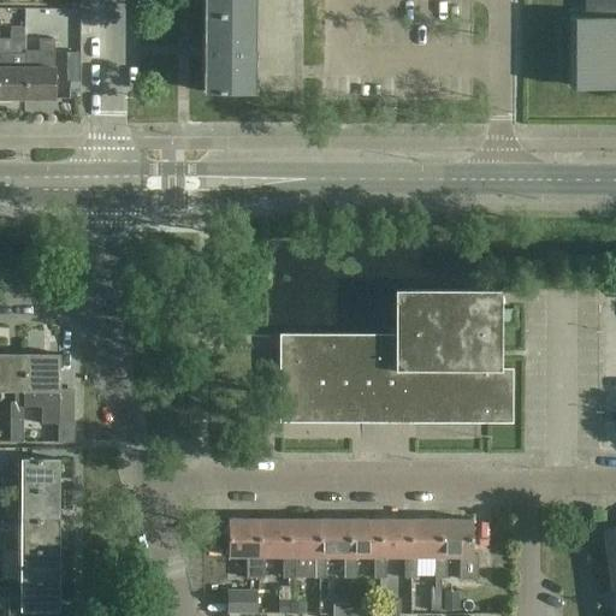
[(253,15),(253,0),(205,0),(205,15),(253,15)]
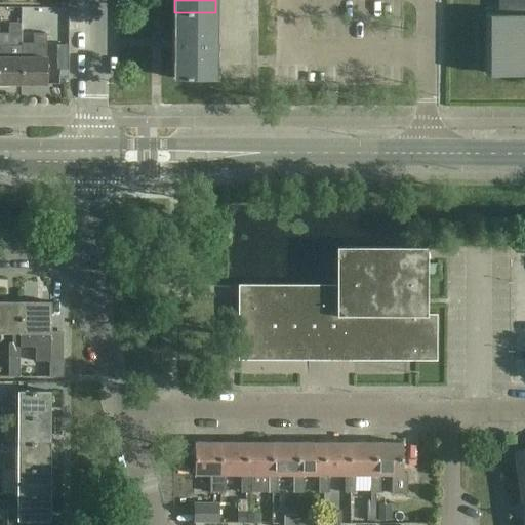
[(524,0),(499,0),(499,16),(486,16),(486,74),(524,73),(524,0)]
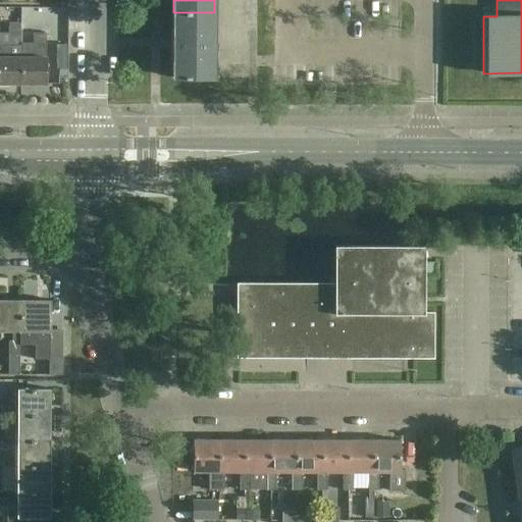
[(214,79),(214,12),(173,12),(172,77),(214,79)]
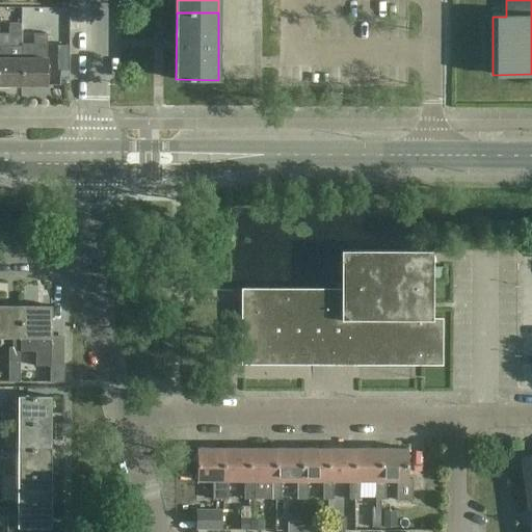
[(9,47),(0,47),(0,85),(22,86),(22,58),(23,58),(22,33),(9,34),(9,47)]
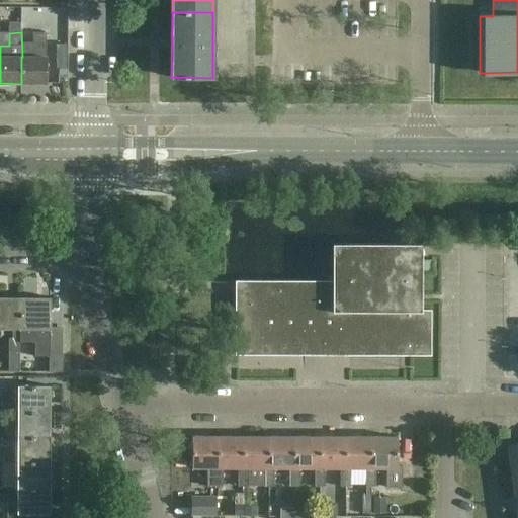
[(47,84),(47,47),(47,33),(33,33),(33,57),(22,57),(21,57),(21,84),(47,84)]
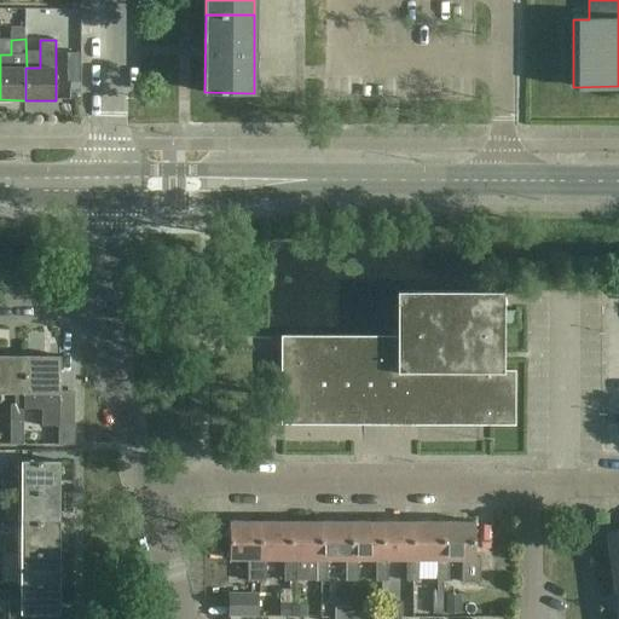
[(281,336),(281,337),(281,424),(282,424),(282,420),(490,420),(490,424),(514,424),(514,370),(513,370),(513,371),(503,371),(503,293),(398,293),(397,336),(281,336)]
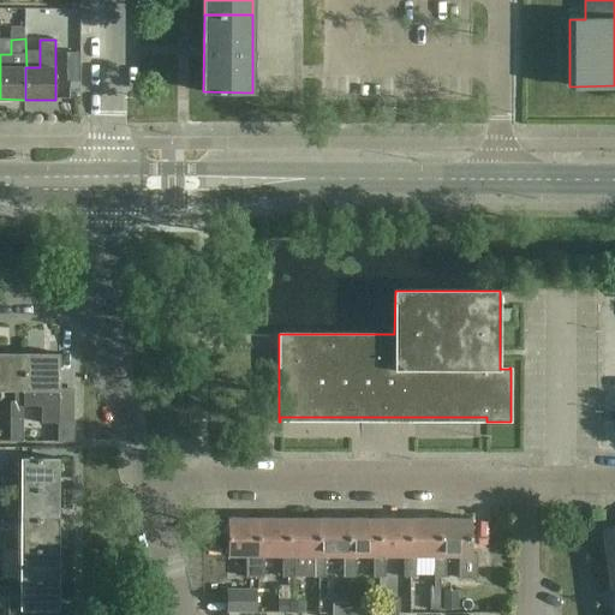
[(25,407),(25,392),(25,353),(0,352),(0,392),(15,392),(15,401),(10,401),(10,418),(25,419),(25,407)]
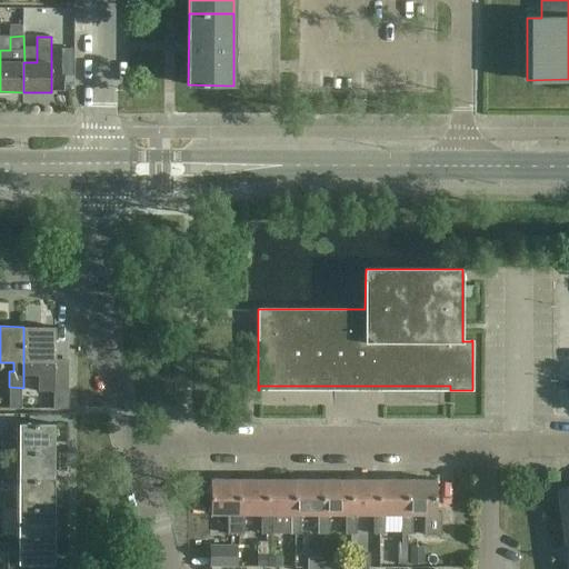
[(56,327),(23,327),(23,362),(23,377),(39,377),(39,392),(55,392),(56,363),(56,327)]
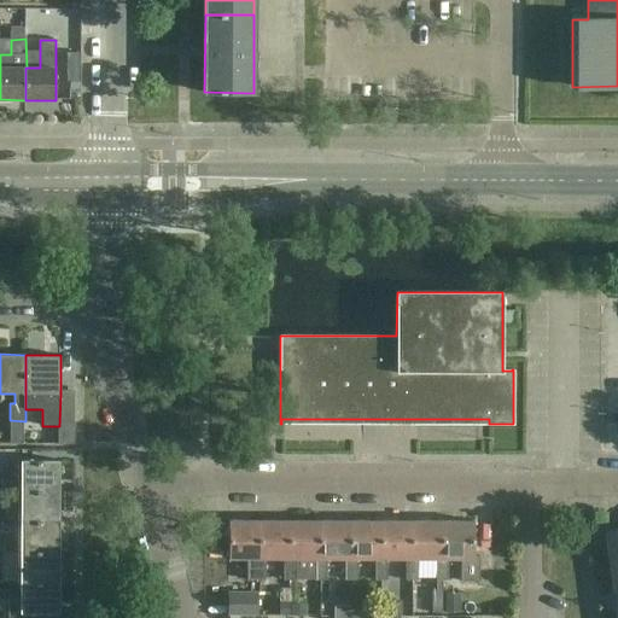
[(75,419),(76,390),(64,390),(63,418),(75,419)]
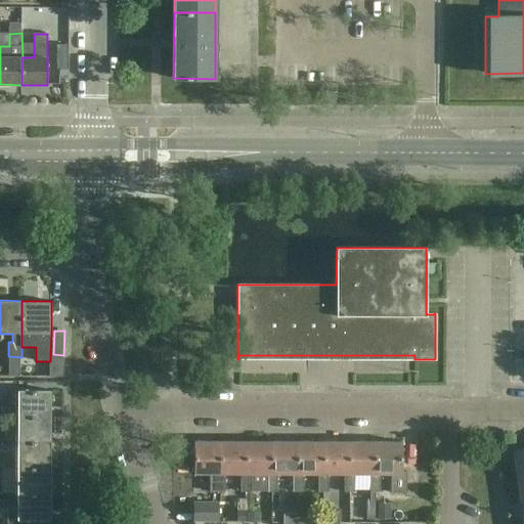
[(17,417),(51,417),(51,391),(17,391),(17,417)]
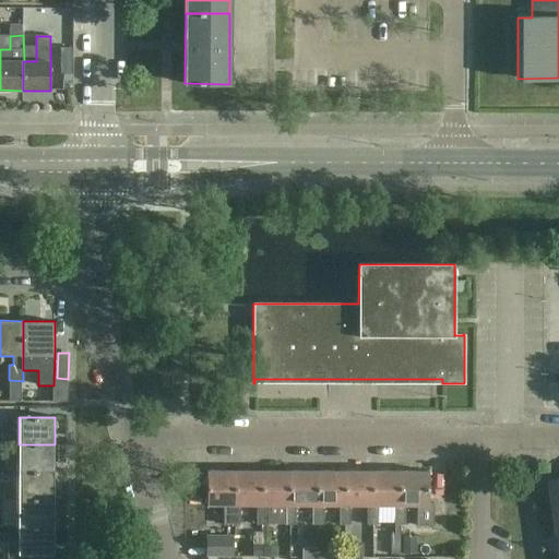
[(19,444),(19,472),(55,472),(55,444),(19,444)]
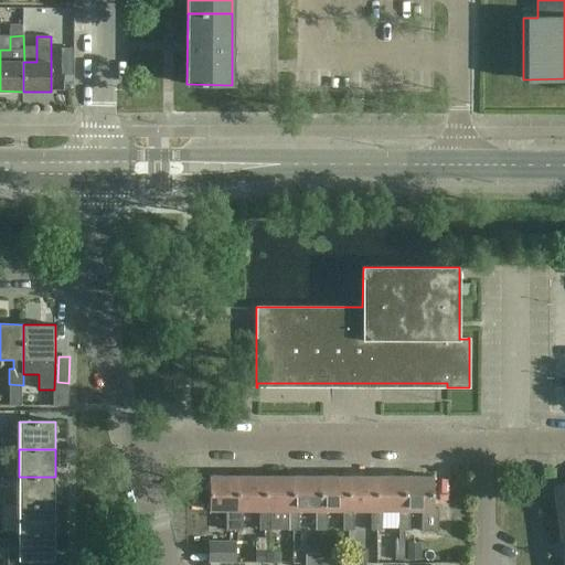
[(327,530),(327,511),(321,511),(321,476),(292,477),(292,511),(299,511),(316,511),(316,530),(327,530)]
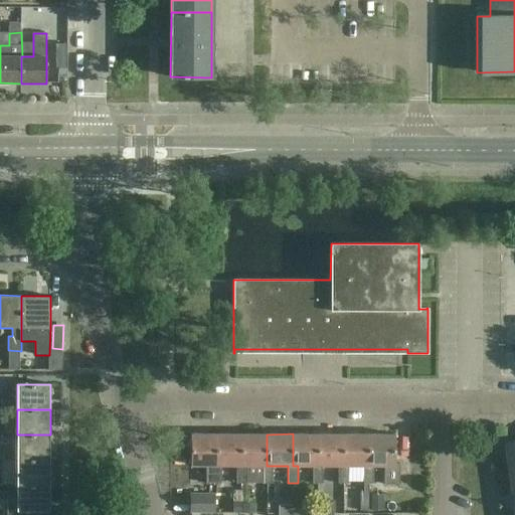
[(323,483),(323,466),(318,466),(318,434),(293,434),(293,466),(298,466),(313,466),(313,483),(323,483)]
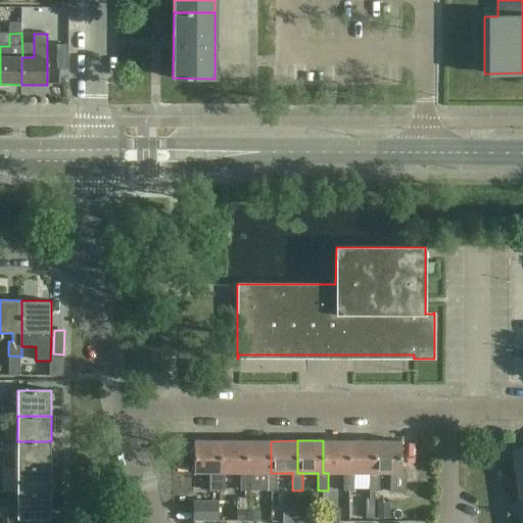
[(353,490),(353,473),(348,473),(348,440),(323,440),(323,473),(328,473),(343,473),(343,490),(353,490)]
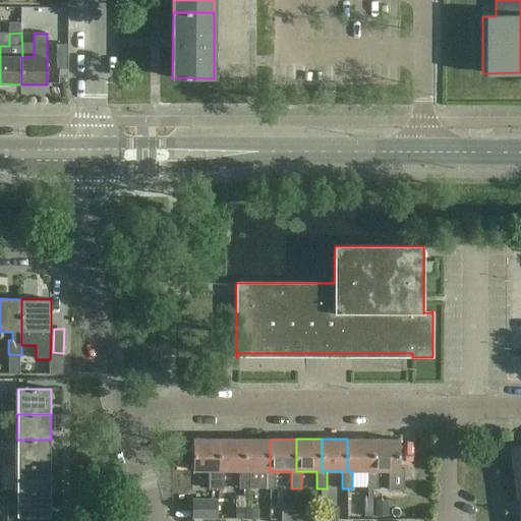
[(378,488),(378,470),(373,470),(373,439),(347,439),(347,471),(352,471),(367,471),(367,488),(371,488),(378,488)]
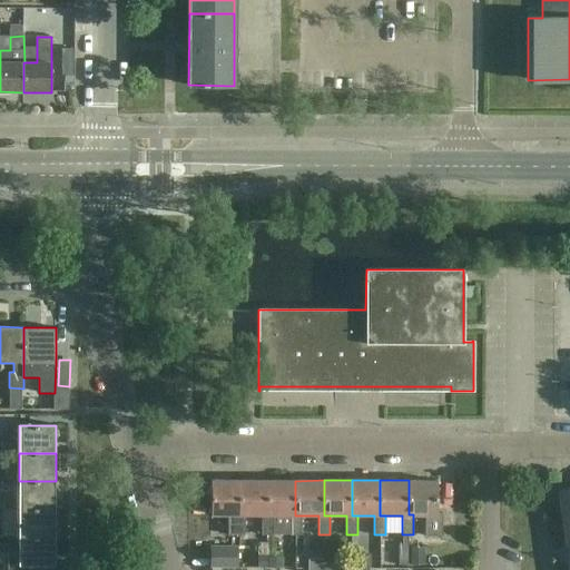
[(436,480),(409,480),(409,514),(413,514),(430,514),(430,534),(442,534),(442,513),(436,513),(436,480)]
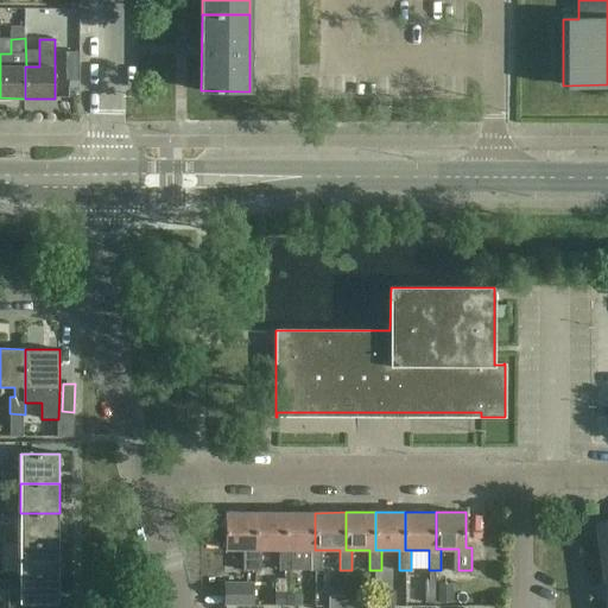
[(20,543),(58,543),(59,513),(20,513),(20,543)]
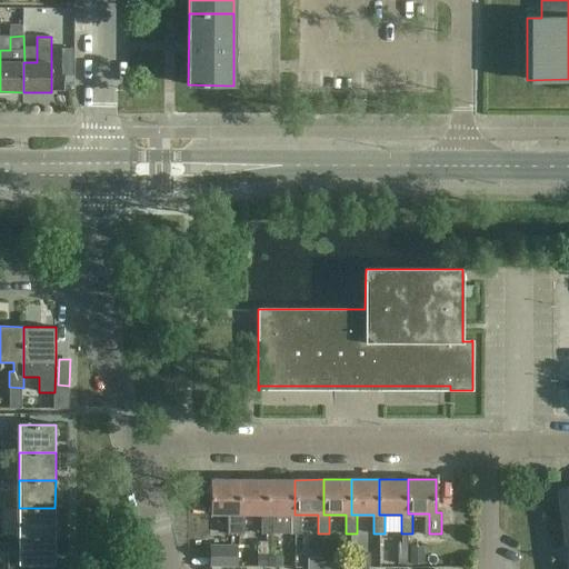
[(245,533),(245,515),(239,515),(239,480),(210,480),(210,515),(233,515),(233,533),(245,533)]
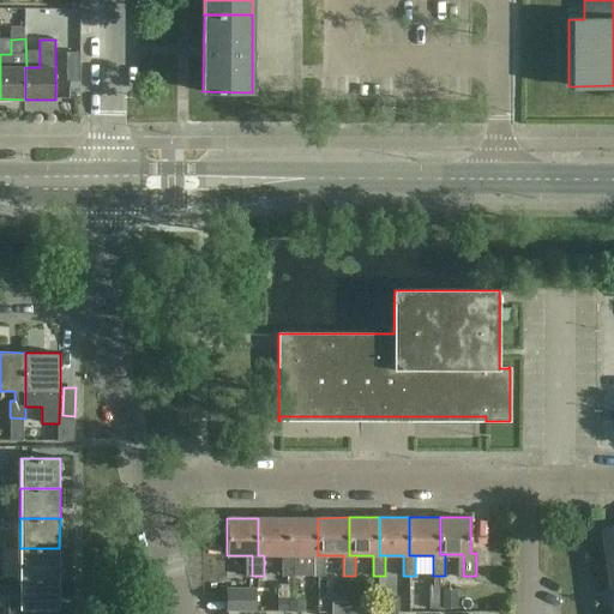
[(294,576),(294,554),(288,554),(288,518),(258,518),(258,555),(264,555),(282,555),(282,576),(294,576)]
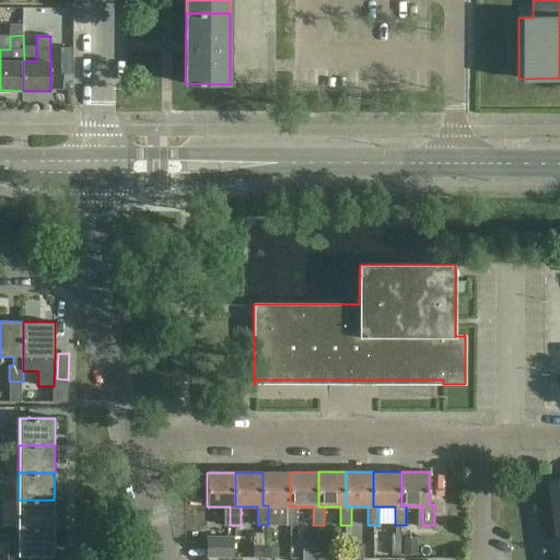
[(290,473),(263,473),(263,505),(268,505),(284,505),(284,525),(296,525),(296,506),(290,506),(290,473)]
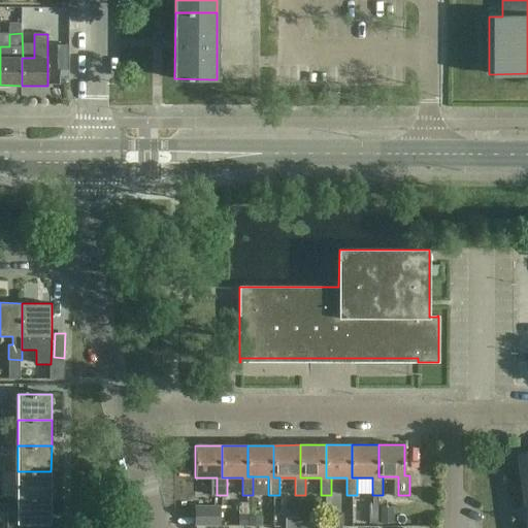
[(18,471),(18,497),(51,497),(51,471),(18,471)]
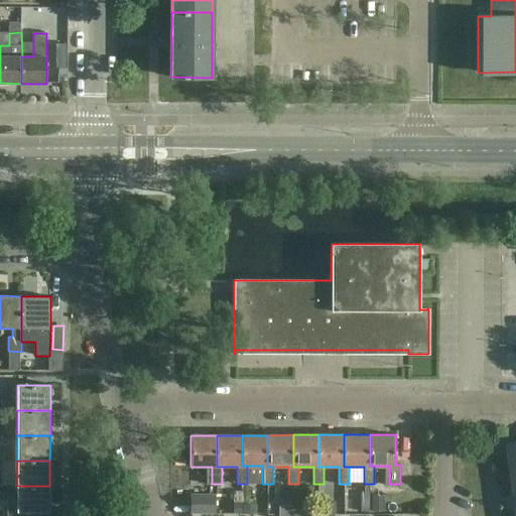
[(400,464),(400,489),(412,489),(412,464),(400,464)]
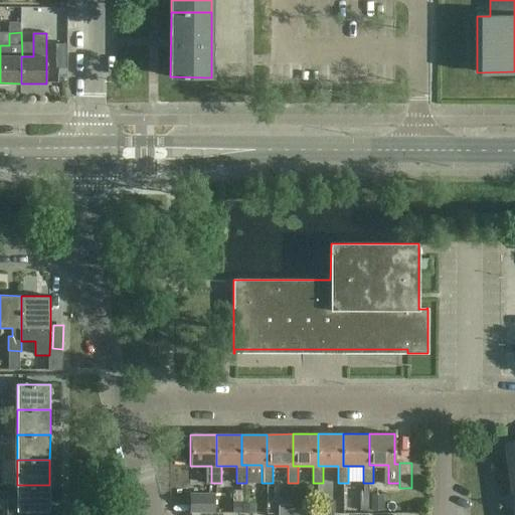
[(49,512),(49,485),(17,485),(17,501),(7,501),(7,514),(31,514),(32,512),(49,512)]
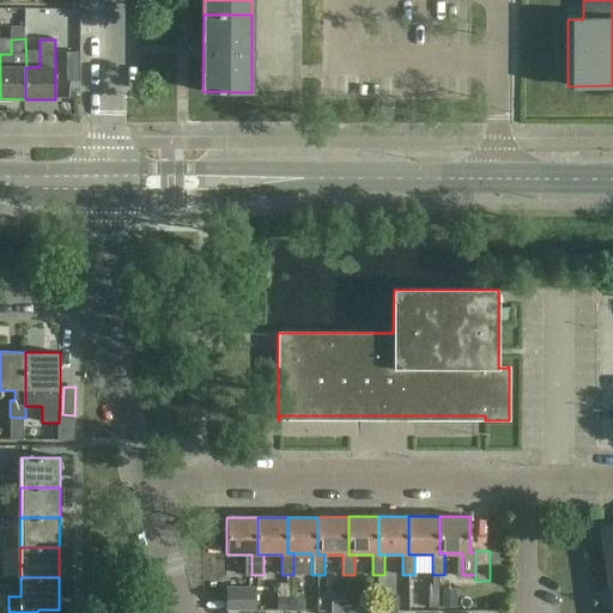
[(255,588),(226,588),(226,610),(255,610),(255,588)]
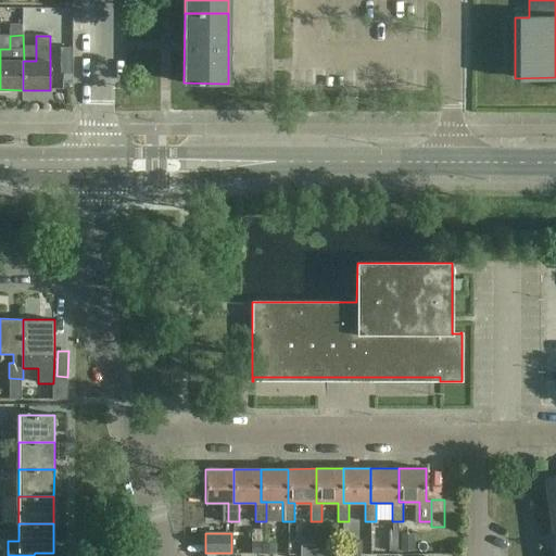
[(342,555),(343,546),(315,547),(315,555),(342,555)]
